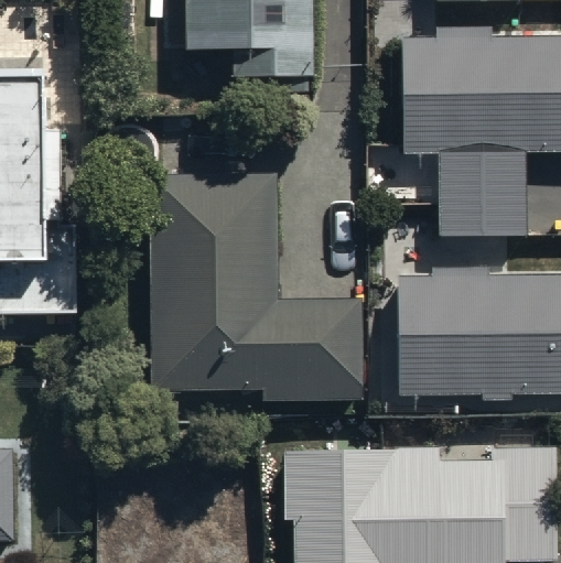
[(312,0),(184,0),(185,52),(234,52),(234,84),(241,84),(241,90),(313,90),(312,0)]
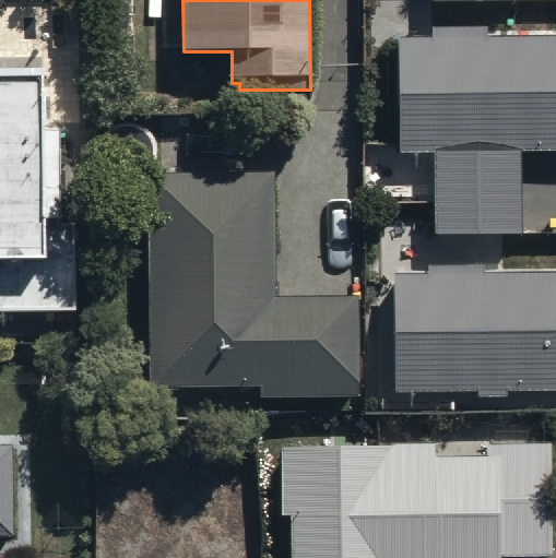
[(401,150),(433,150),(434,233),(524,232),(523,150),(555,149),(555,33),(400,35),(401,150)]
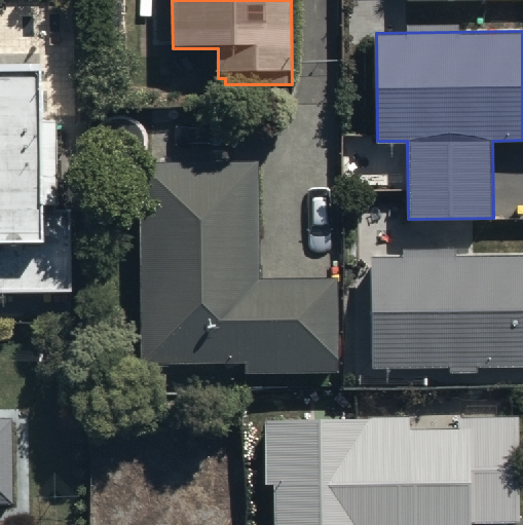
[(0,296),(73,296),(73,212),(57,212),(57,119),(40,119),(40,67),(0,67),(0,296)]
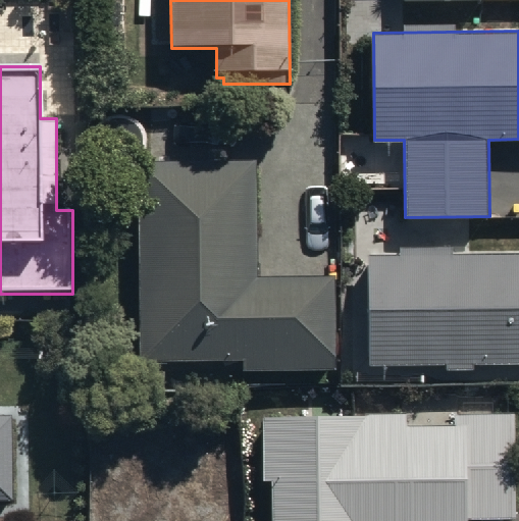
[(335,275),(256,274),(259,166),(144,164),(142,363),(244,365),(244,371),(334,372),(335,275)]
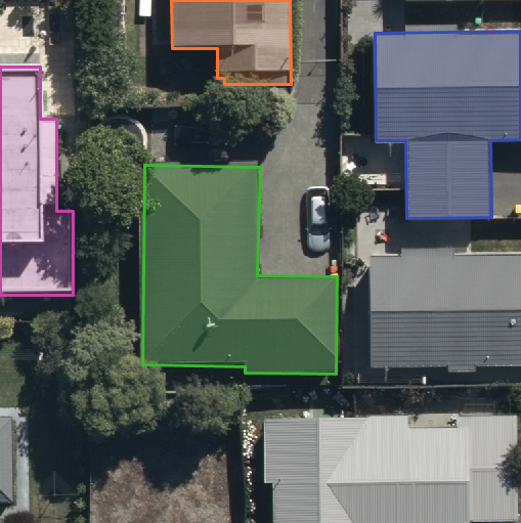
[(520,254),(367,257),(368,367),(449,366),(450,373),(472,373),(471,366),(520,364),(520,254)]
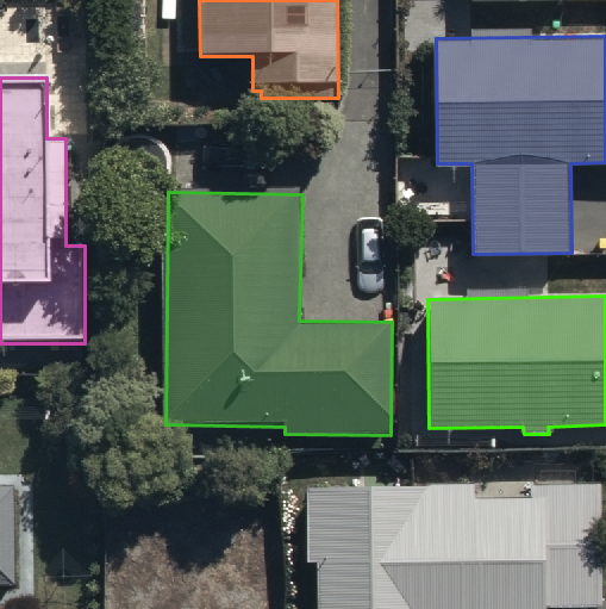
[(545,608),(604,606),(600,483),(530,485),(531,497),(479,498),(478,483),(308,488),(311,565),(317,564),(317,608),(545,608)]
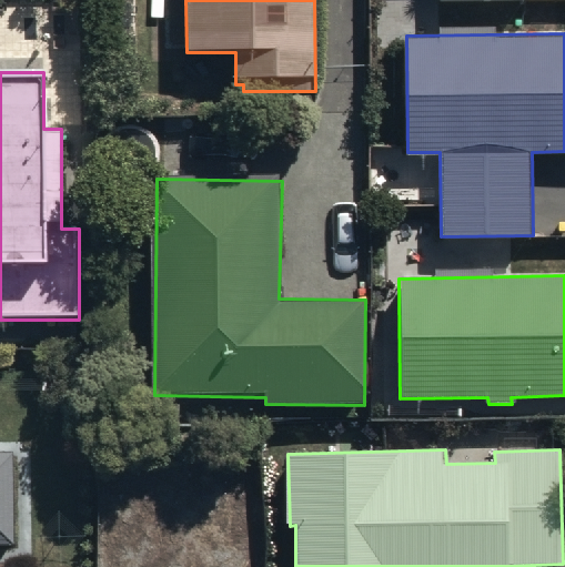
[(0,548),(13,548),(12,453),(0,453),(0,548)]
